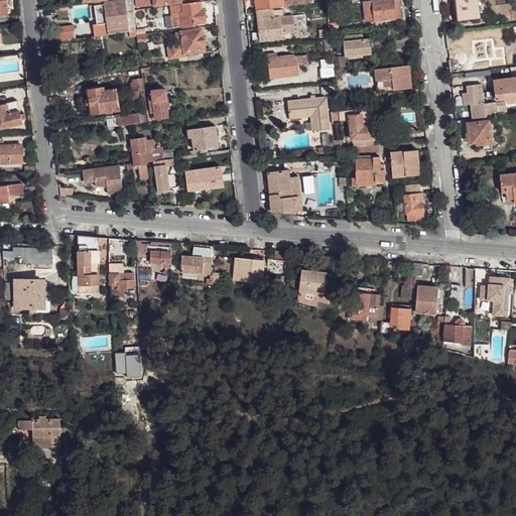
[(112,3),(95,5),(97,17),(106,16),(107,22),(109,30),(128,27),(127,12),(129,11),(130,16),(135,16),(134,10),(133,0),(113,0),(111,0),(112,3)]
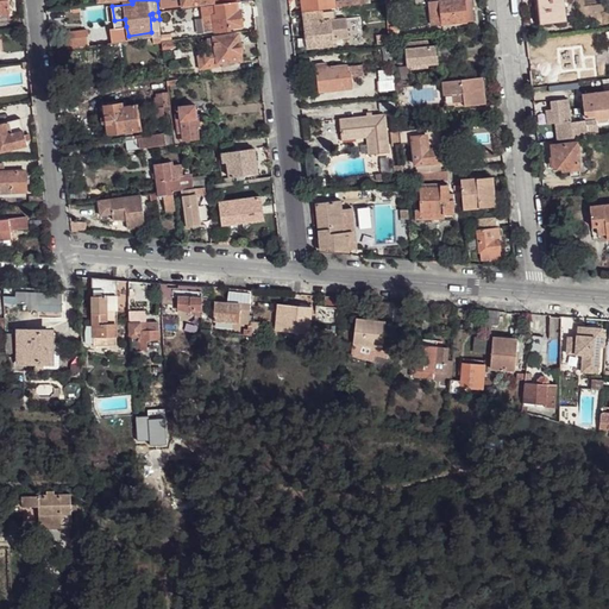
[(301,0),(303,11),(334,7),(334,1),(333,0),(301,0)]
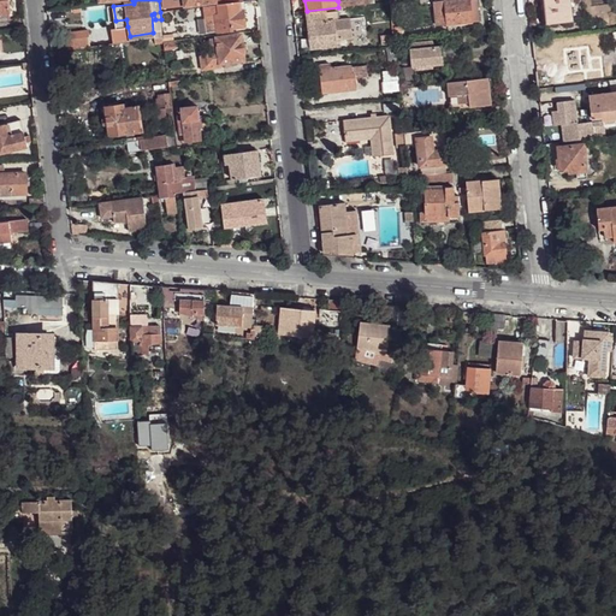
[(446,0),(434,1),(437,25),(472,22),(469,1),(474,0),(446,0)]
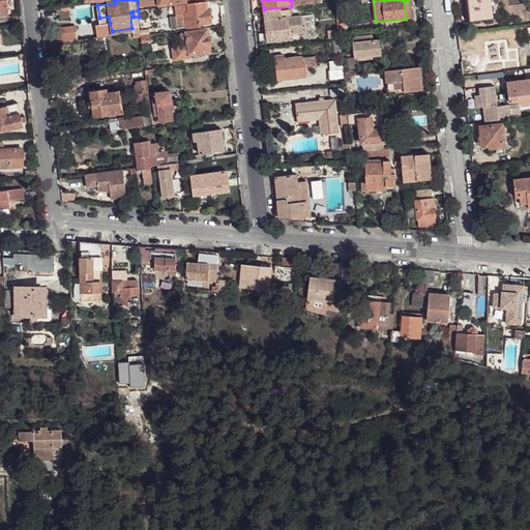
[(468,0),(471,21),(493,19),(492,11),(489,11),(489,6),(491,6),(490,0),(468,0)]
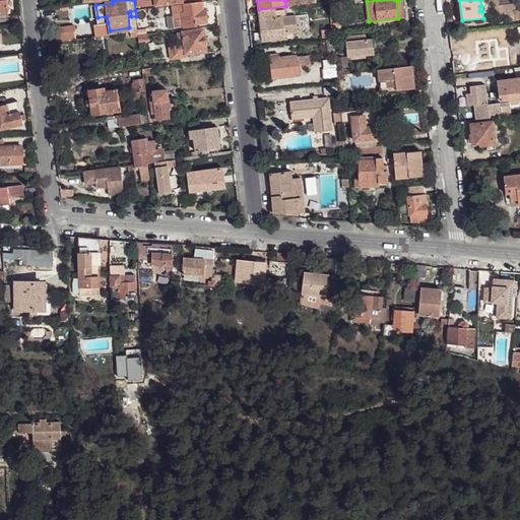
[(182,13),(184,26),(196,25),(196,23),(206,22),(206,20),(208,20),(206,8),(204,9),(202,1),(188,3),(184,3),(185,12),(182,13)]
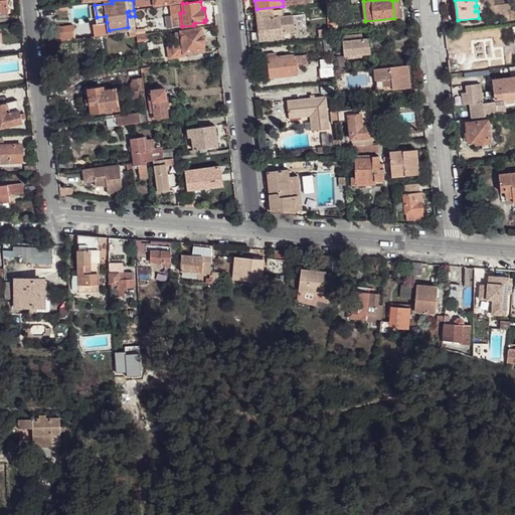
[(67,6),(52,7),(54,18),(68,16),(67,6)]
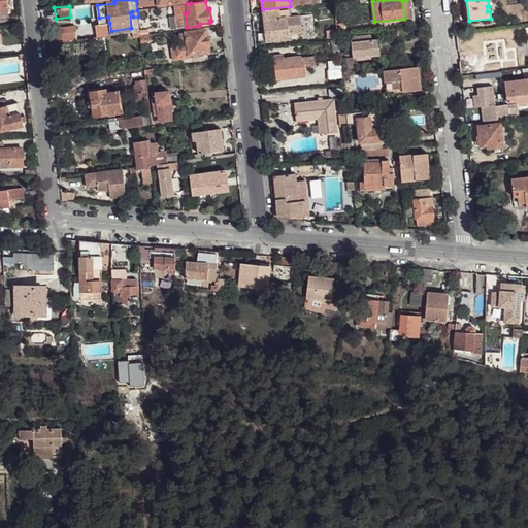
[(263,11),(267,41),(288,39),(286,18),(279,18),(278,10),(263,11)]
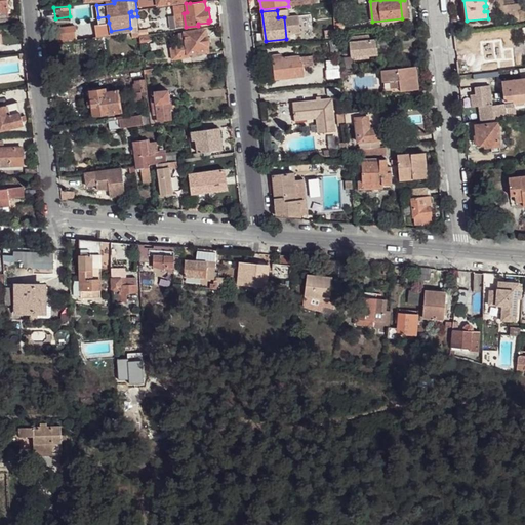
[(75,26),(56,29),(58,43),(77,40),(75,26)]
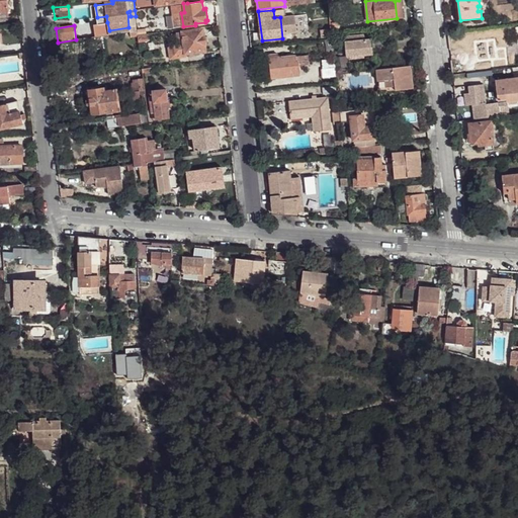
[(202,29),(183,31),(184,44),(178,45),(169,46),(171,59),(180,58),(179,55),(205,51),(202,29)]
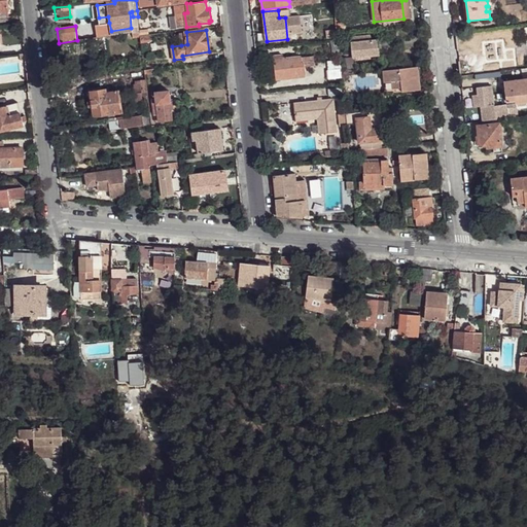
[(354,42),(351,42),(351,54),(354,54),(355,60),(365,59),(364,56),(379,55),(377,39),(372,39),(371,35),(354,36),(354,42)]
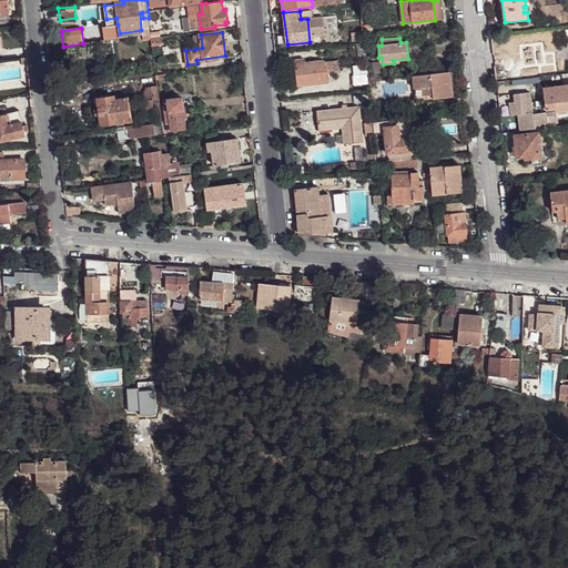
[(294,60),(296,84),(328,81),(327,72),(327,68),(325,68),(325,61),(305,63),(304,59),(294,60)]
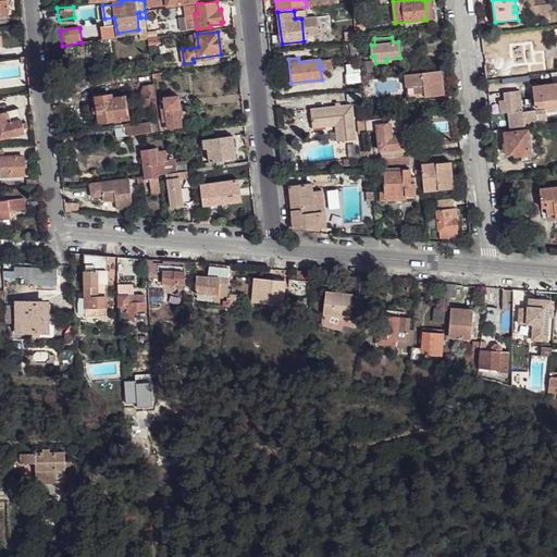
[(321,71),(332,70),(331,59),(319,60),(319,66),(321,66),(321,71)]
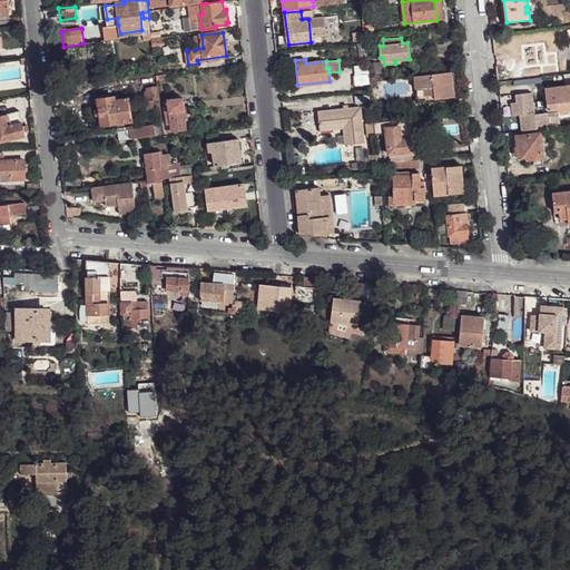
[(369,75),(383,74),(382,62),(367,65),(369,75)]
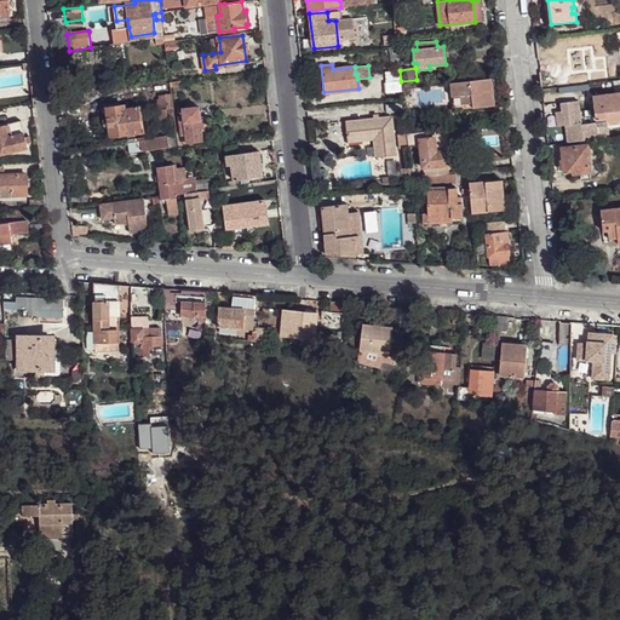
[(385,73),(385,82),(401,81),(385,73)]
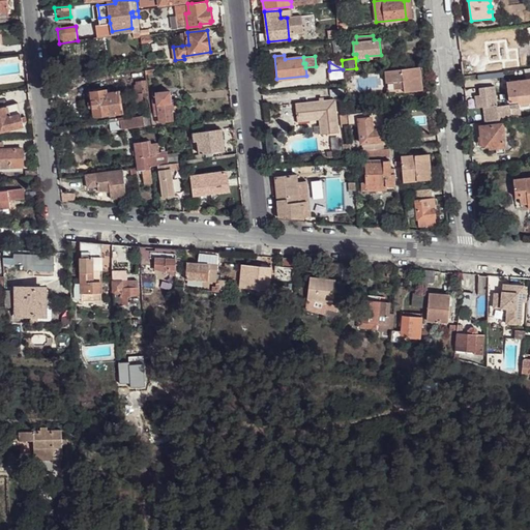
[(385,70),(387,94),(422,90),(420,67),(385,70)]
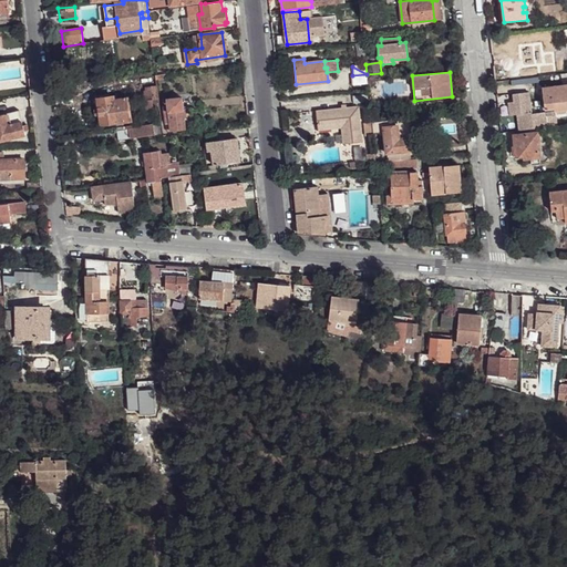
[(351,75),(352,85),(368,84),(367,74),(352,75),(351,75)]
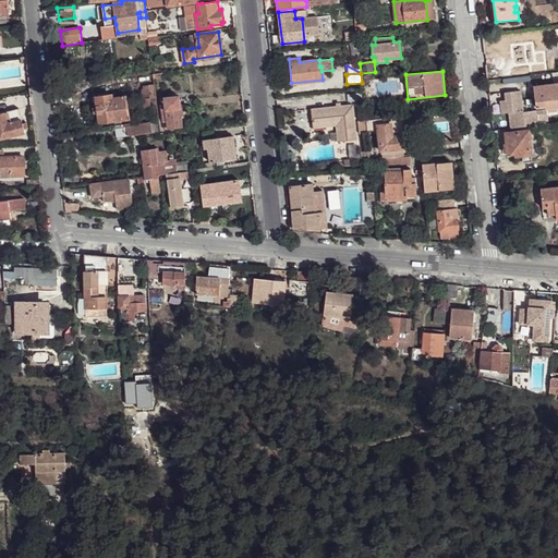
[(557,83),(534,86),(536,107),(546,106),(557,105),(557,107),(557,83)]
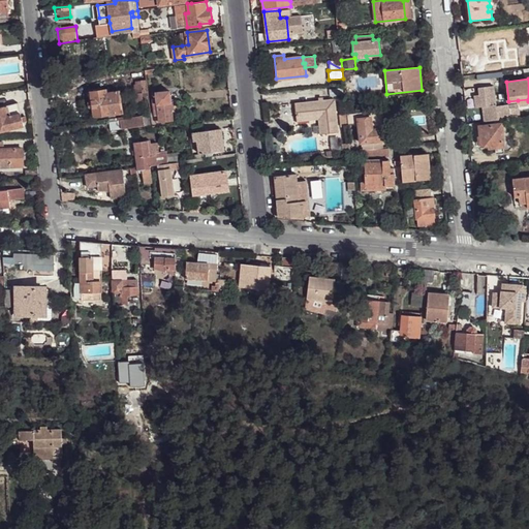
[(147,80),(134,82),(137,103),(149,102),(148,88),(147,80)]
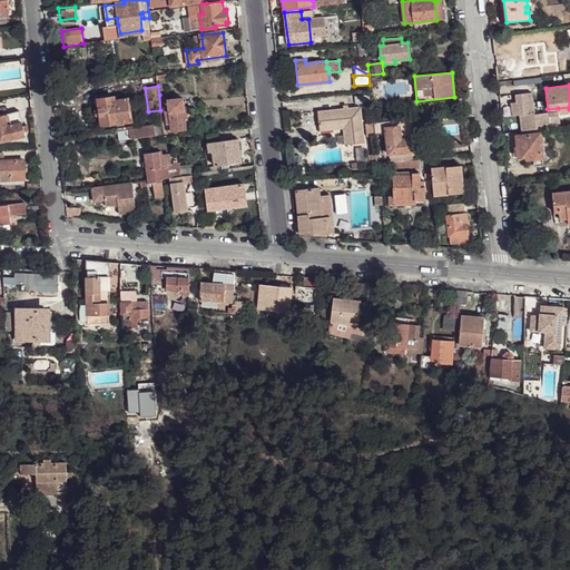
[(533,92),(510,95),(513,129),(550,127),(548,111),(534,112),(533,92)]
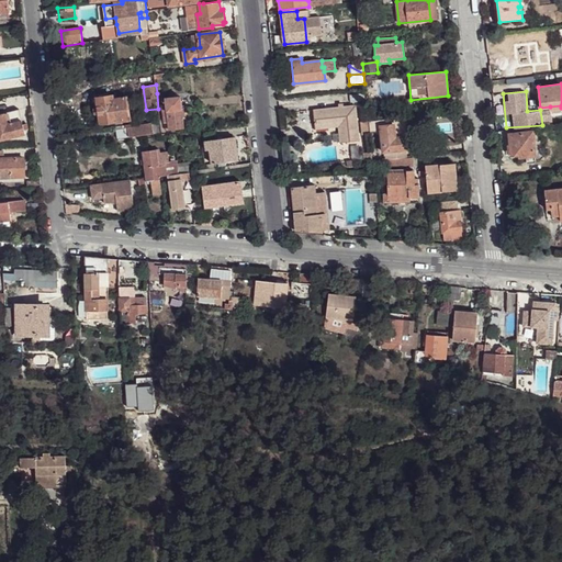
[(350,94),(350,102),(366,101),(364,93),(350,94)]
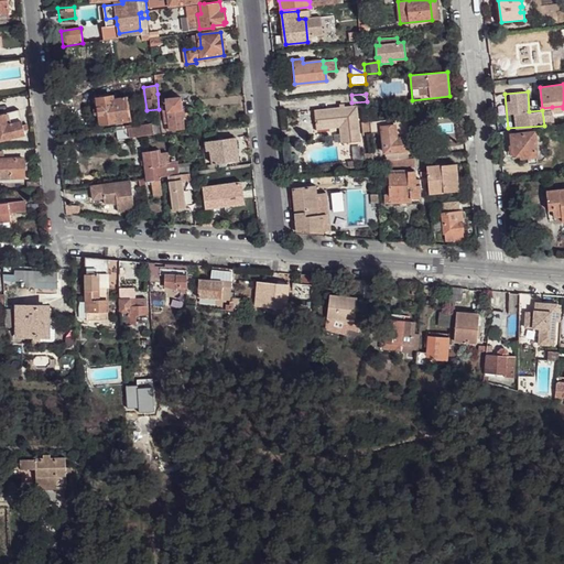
[(116,95),(97,98),(98,107),(99,115),(101,125),(131,120),(128,97),(117,99),(116,95)]
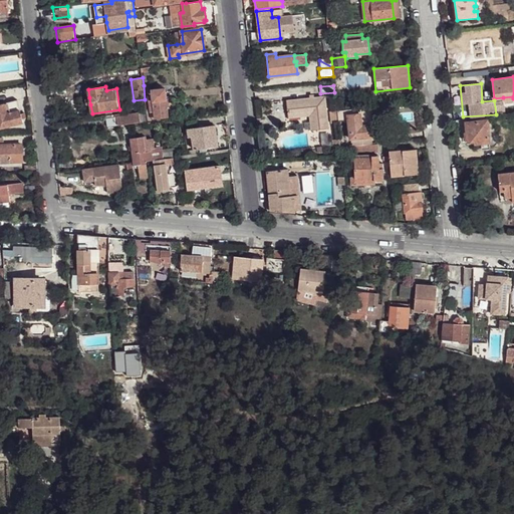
[(154,111),(155,118),(169,116),(165,88),(151,89),(148,90),(150,112),(152,111),(154,111)]
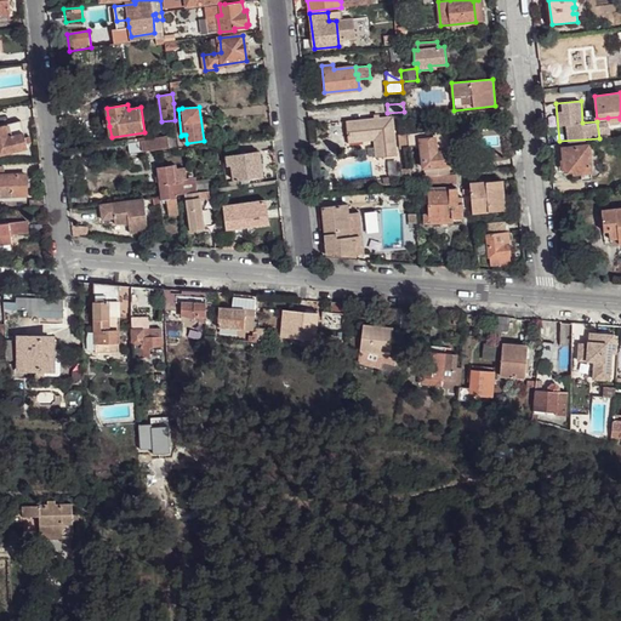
[(374,140),(376,158),(397,155),(393,117),(380,118),(374,118),(346,121),(348,137),(374,135),(374,140)]
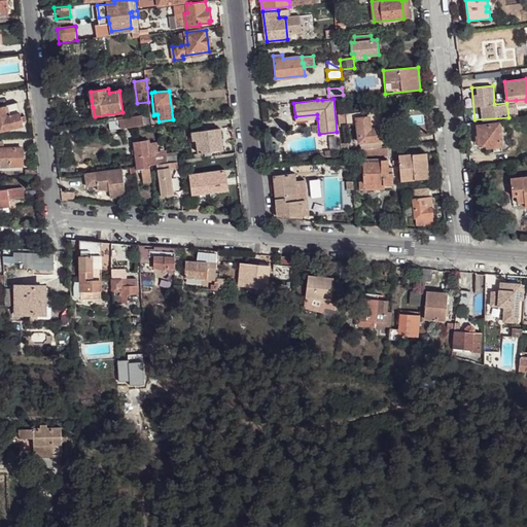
[(0,132),(24,127),(23,123),(21,116),(18,103),(0,106),(0,132)]
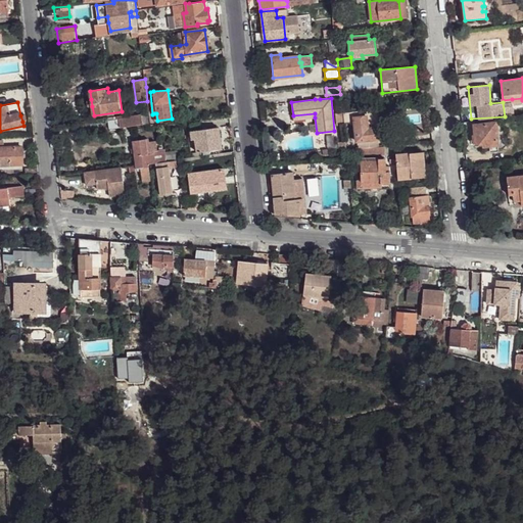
[(379,108),(374,109),(377,127),(378,138),(383,138),(379,108)]
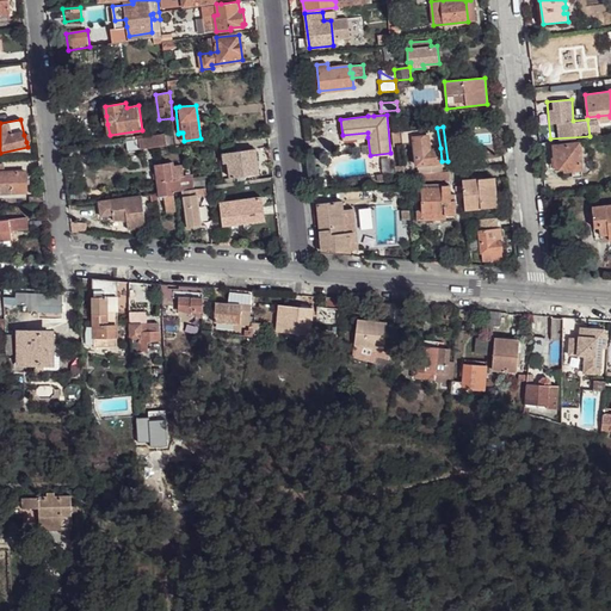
[(412,130),(401,131),(402,144),(413,143),(415,166),(442,162),(442,161),(437,128),(434,128),(412,130)]
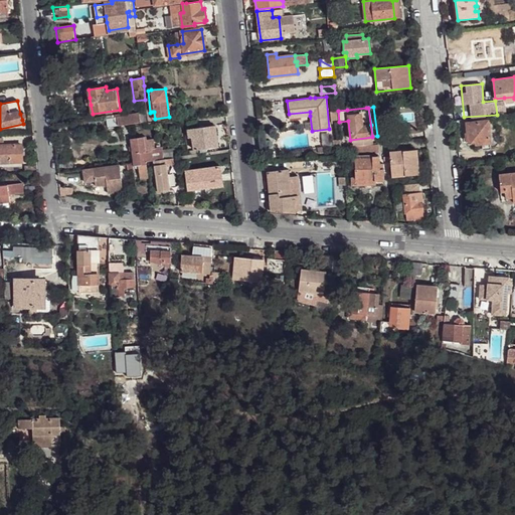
[(331,112),(332,124),(339,123),(339,122),(338,111),(331,112)]
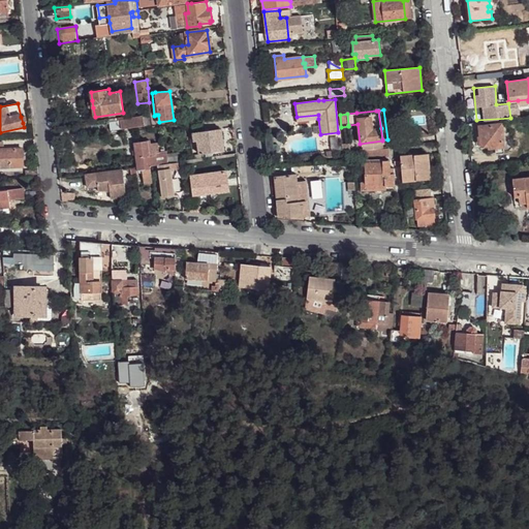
[(110,122),(111,130),(144,125),(143,115),(128,117),(128,120),(110,122)]
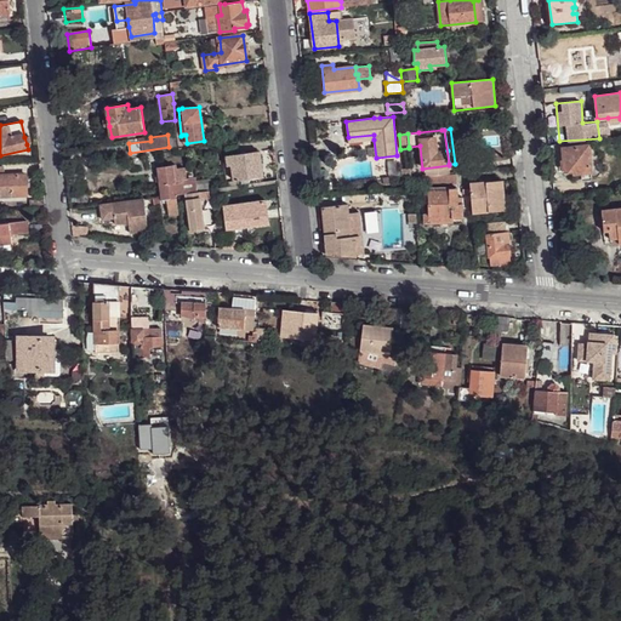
[(563,148),(565,171),(574,170),(574,174),(591,172),(588,146),(563,148)]
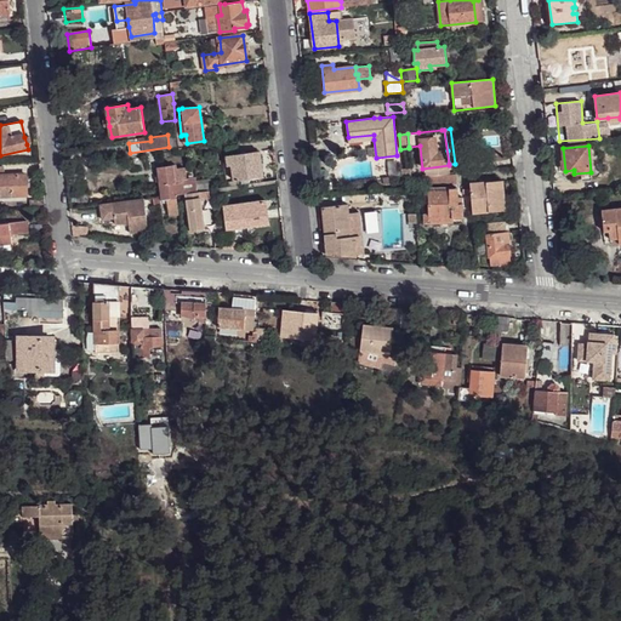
[(232,165),(234,181),(250,178),(262,177),(260,151),(227,155),(228,166),(232,165)]
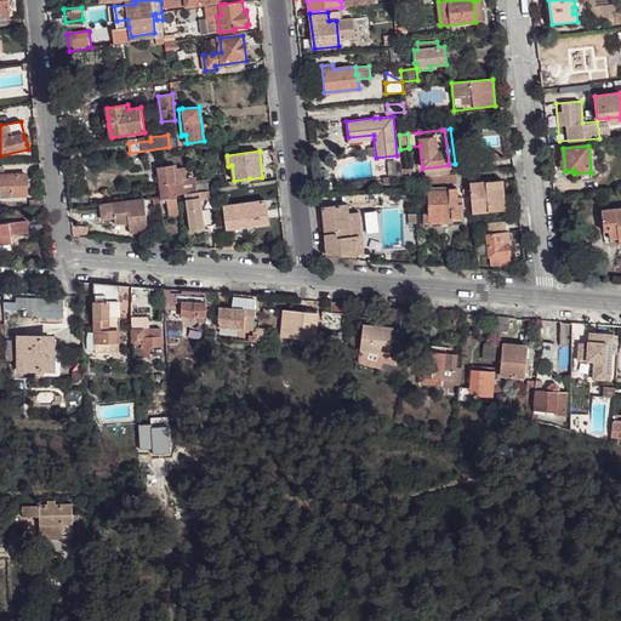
[(169,199),(171,215),(178,214),(176,199),(176,193),(178,193),(198,191),(197,184),(195,177),(187,178),(186,167),(177,169),(176,164),(158,167),(161,200),(169,199)]
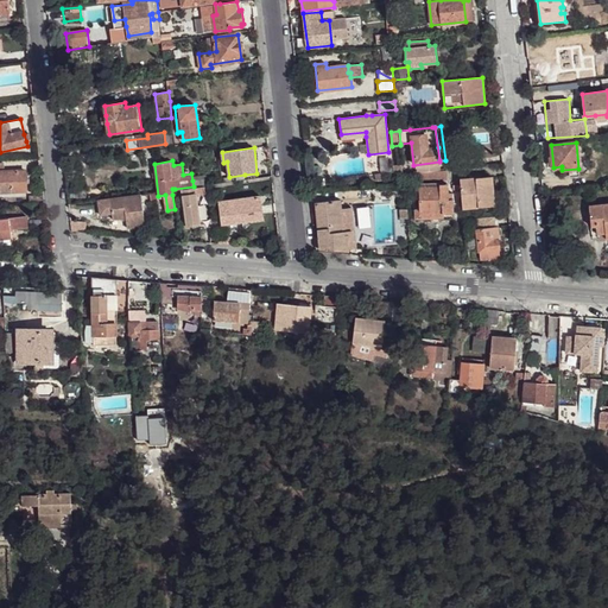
[(1,163),(0,162),(0,190),(25,190),(24,170),(2,171),(1,163)]
